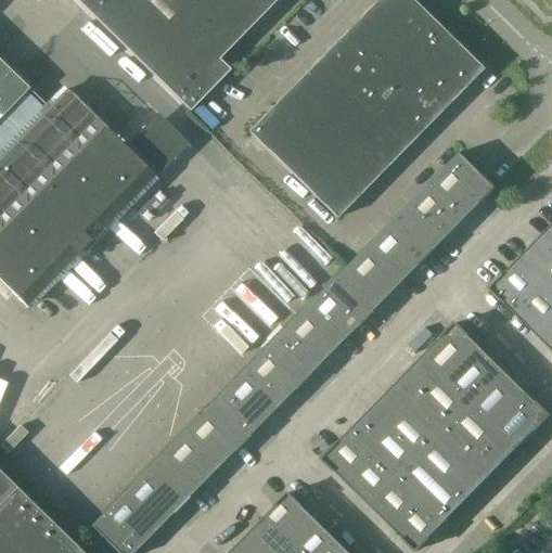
[(214,4),(208,0),(79,0),(192,110),(232,68),(221,59),(231,49),(200,18),(214,4)]
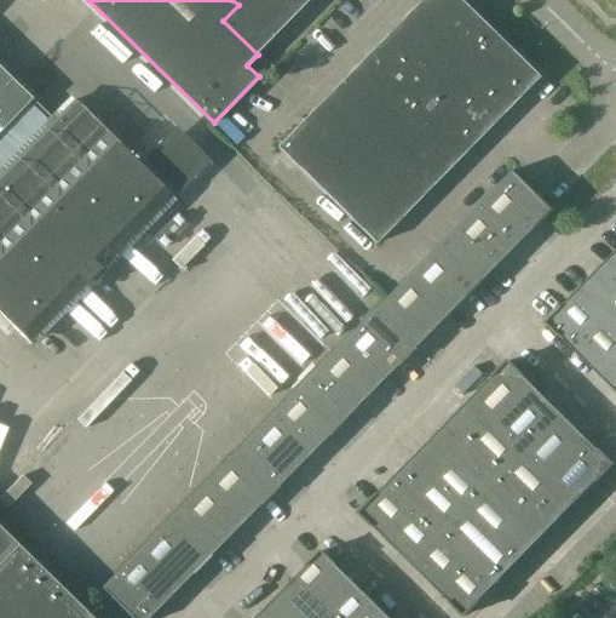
[(242,0),(239,5),(223,21),(258,55),(310,0),(242,0)]
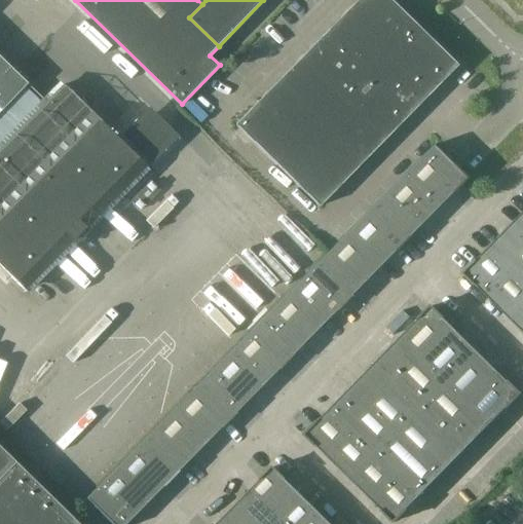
[(358,0),(352,5),(395,46),(418,23),(395,0),(358,0)]
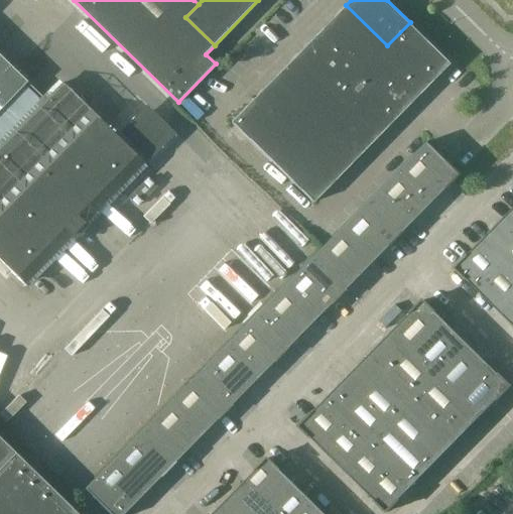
[(387,45),(346,5),(324,28),(365,69),(387,45)]
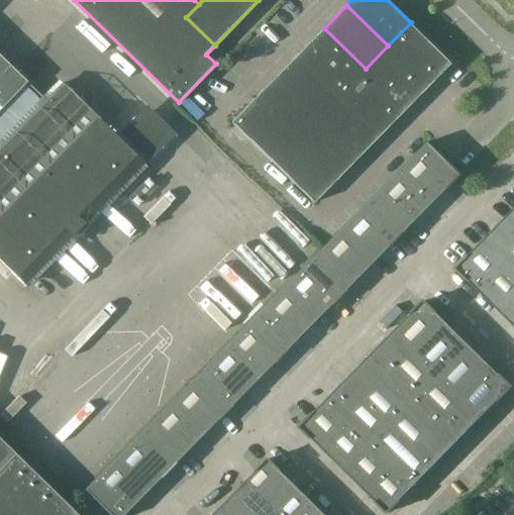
[(411,22),(388,45),(429,86),(452,63),(411,22)]
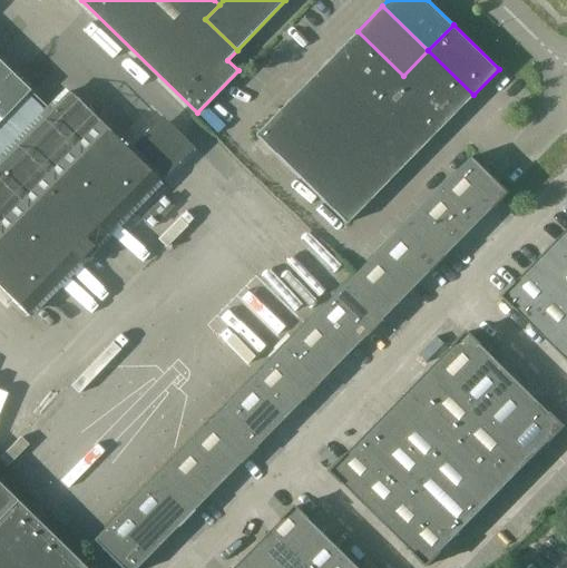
[(403,76),(358,31),(332,57),(378,101),(403,76)]
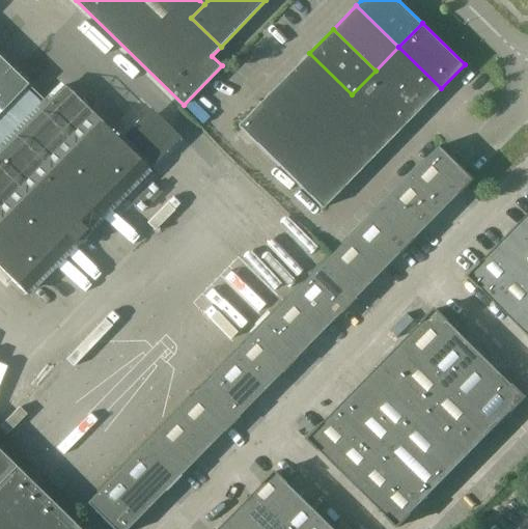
[(441,88),(398,47),(376,71),(418,112),(441,88)]
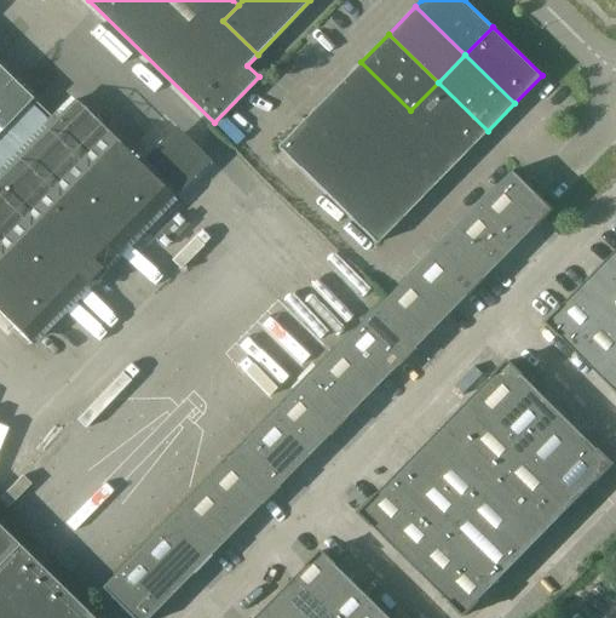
[(410,110),(361,62),(334,90),(384,138),(410,110)]
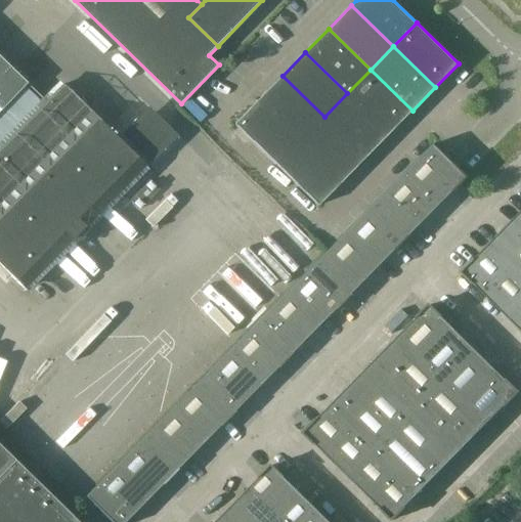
[(66,83),(48,101),(0,53),(0,261),(27,288),(147,165),(66,83)]
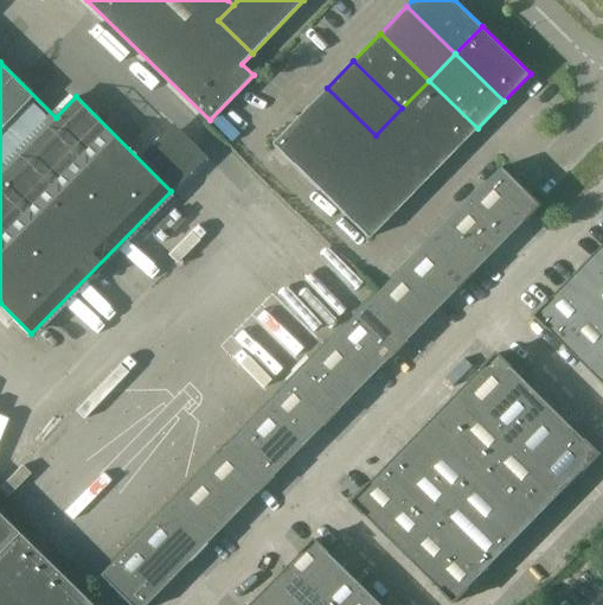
[(429,81),(402,108),(376,135),(424,183),(478,128),(429,81)]
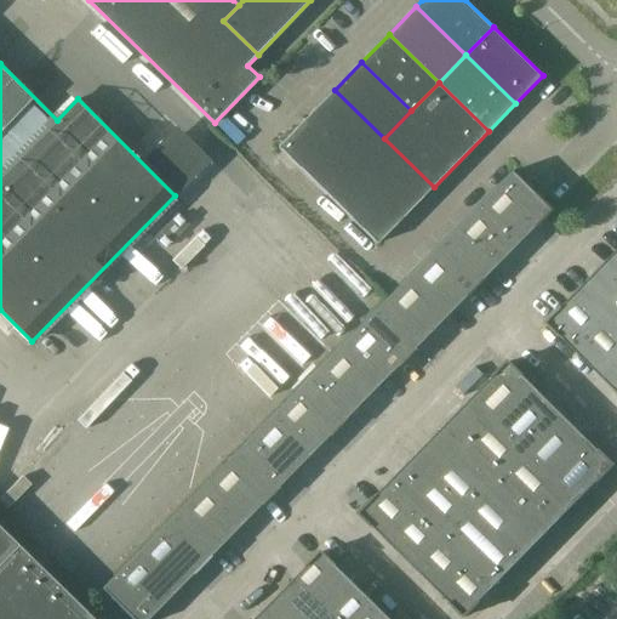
[(384,138),(335,90),(307,118),(356,166),(384,138)]
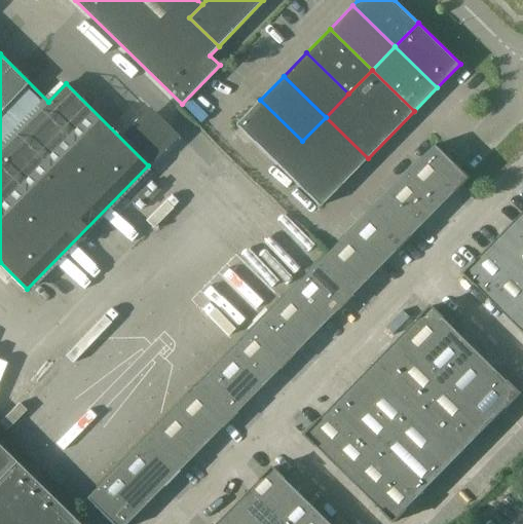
[(302,141),(260,100),(237,123),(279,164),(302,141)]
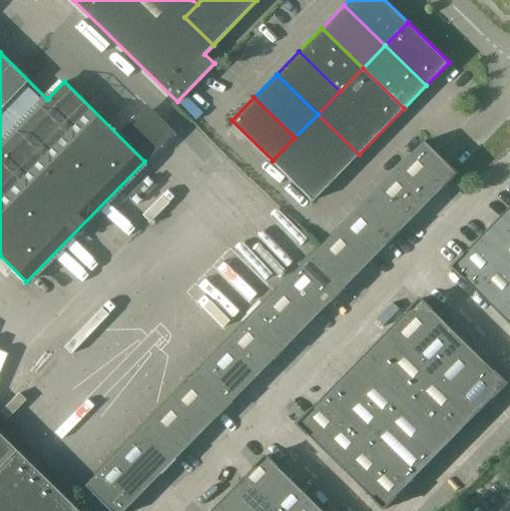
[(359,154),(318,114),(295,137),(336,177),(359,154)]
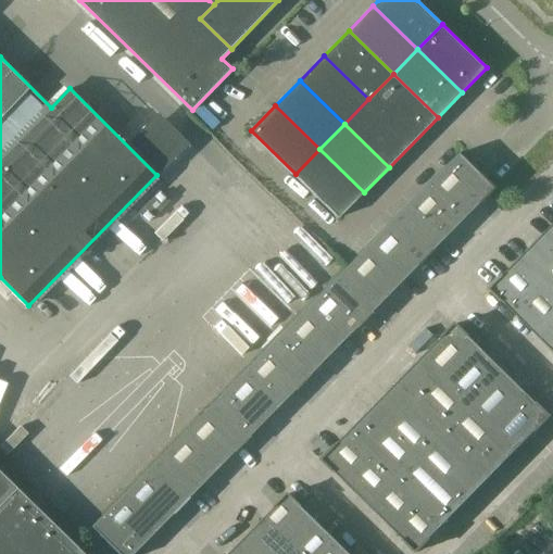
[(364,192),(319,149),(296,174),(340,217),(364,192)]
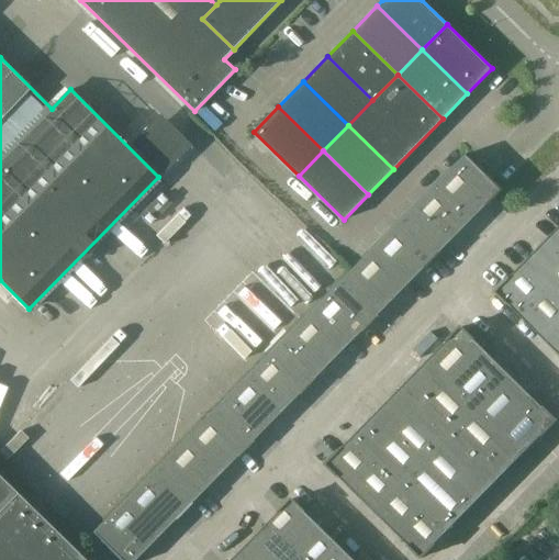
[(500,189),(465,154),(402,217),(437,253),(500,189)]
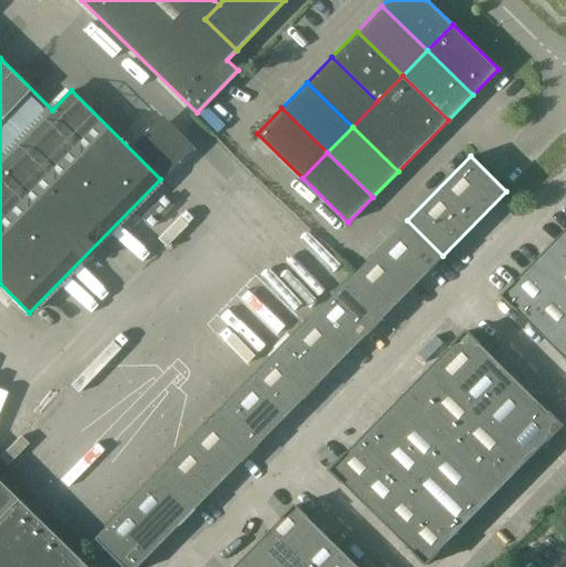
[(411,287),(443,256),(407,220),(376,252),(411,287)]
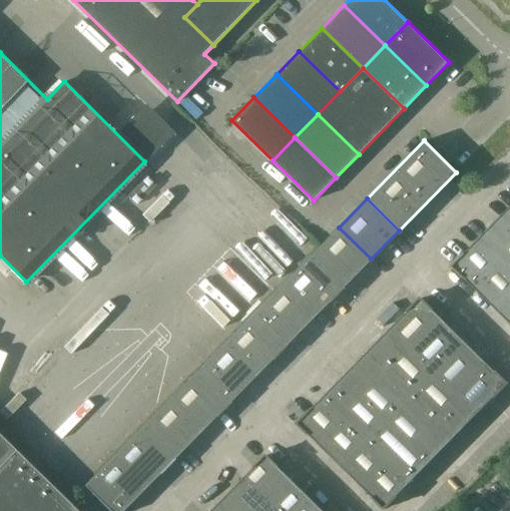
[(509,208),(500,218),(509,228),(509,208)]
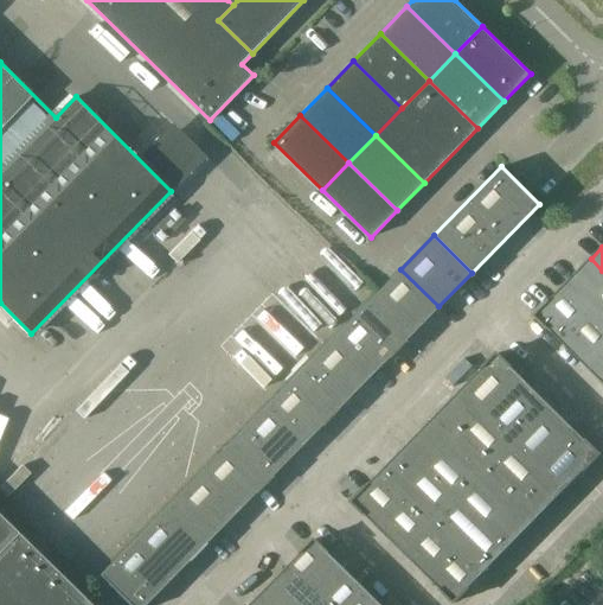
[(602,271),(591,259),(564,287),(591,313),(602,324),(602,271)]
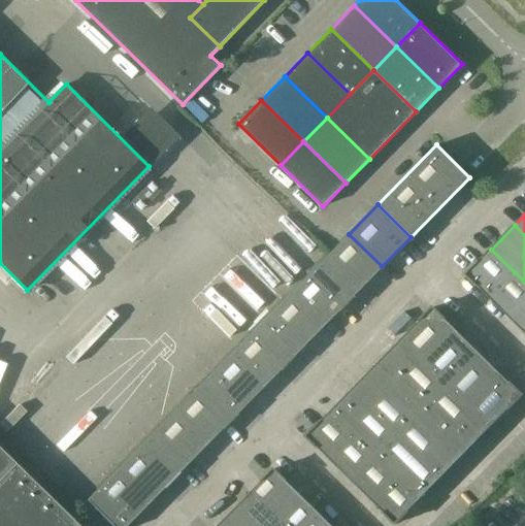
[(353,296),(382,266),(349,234),(320,263),(353,296)]
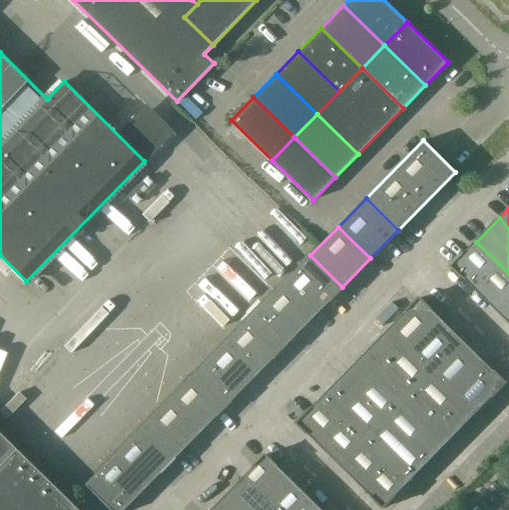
[(476,287),(499,264),(476,242),(454,265),(476,287)]
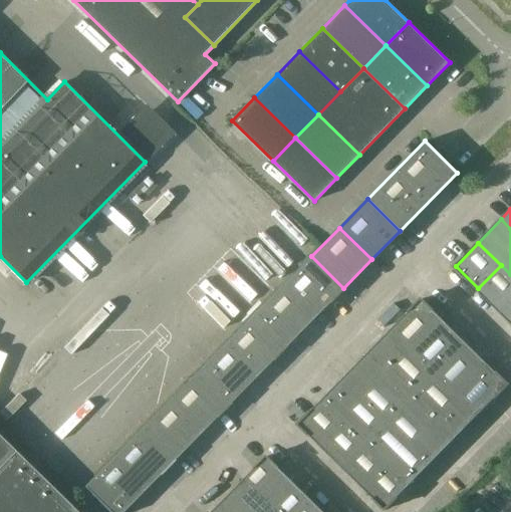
[(315,316),(343,288),(311,256),(283,285),(315,316)]
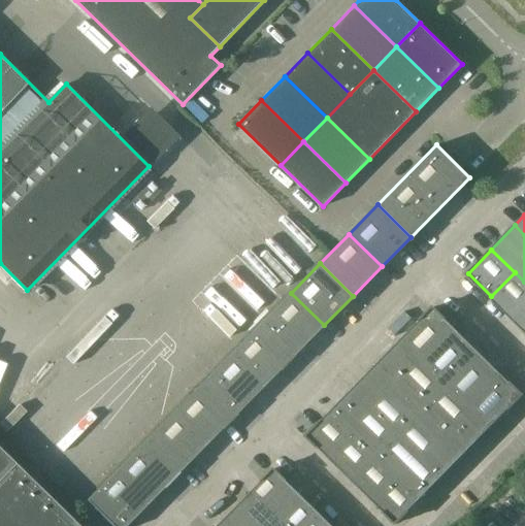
[(513,318),(524,304),(524,282),(515,272),(491,296),(513,318)]
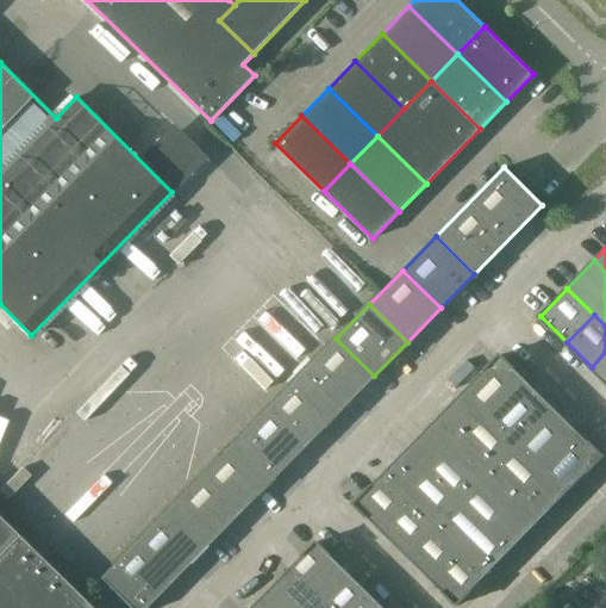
[(341,410),(374,376),(336,339),(303,372),(341,410)]
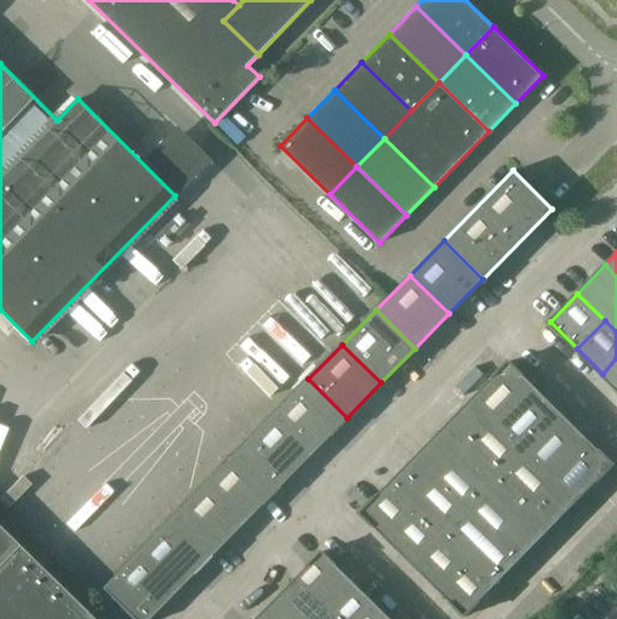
[(616,358),(603,374),(616,387),(616,358)]
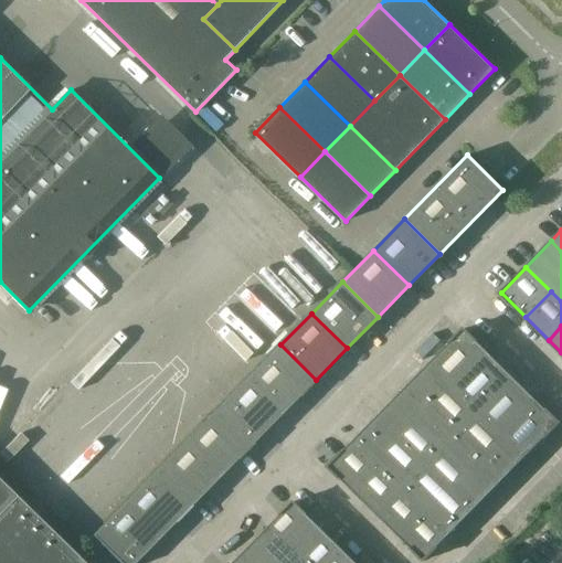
[(466,328),(431,363),(456,388),(491,351),(466,328)]
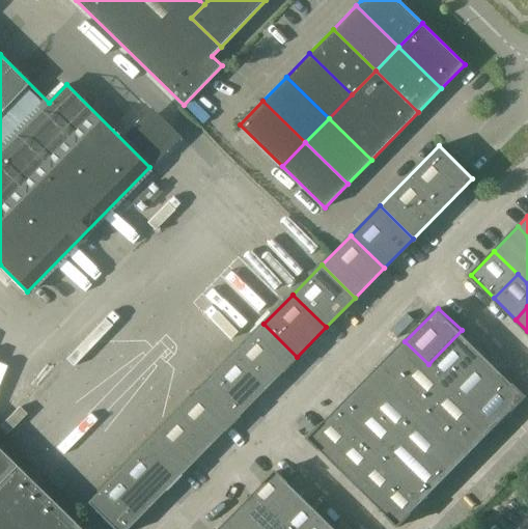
[(268,386),(297,357),(264,324),(234,354),(268,386)]
